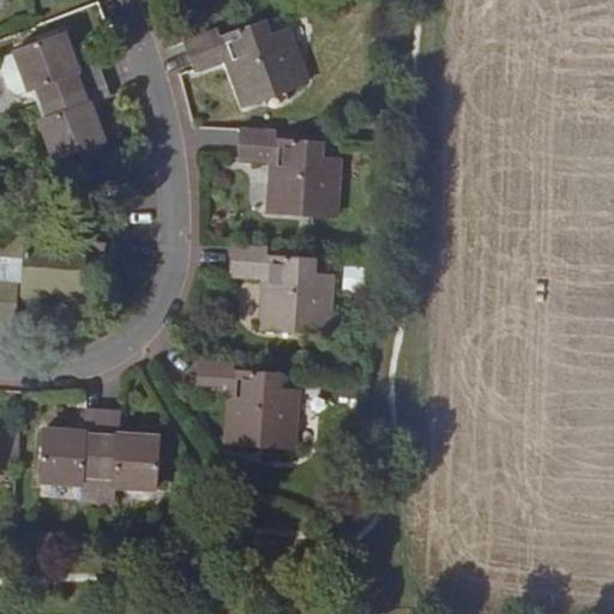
[(217,30),(184,43),(194,72),(226,60),(240,100),(281,85),(283,91),(308,82),(289,29),(262,40),(256,25),(220,38),(217,30)]
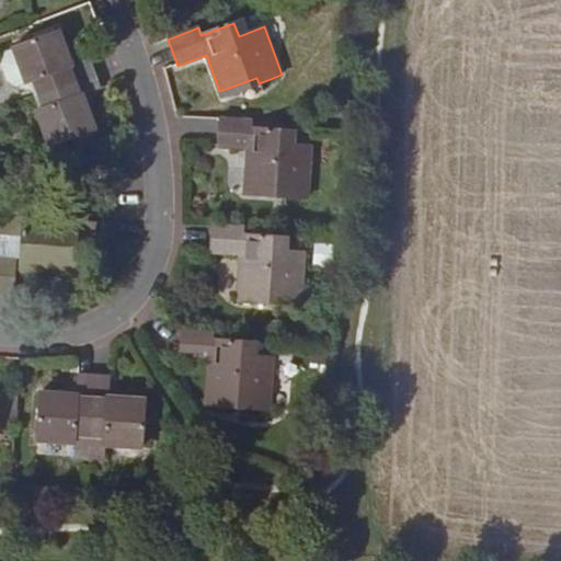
[(60,31),(12,47),(26,84),(32,81),(37,95),(96,73),(91,58),(72,65),(60,31)]
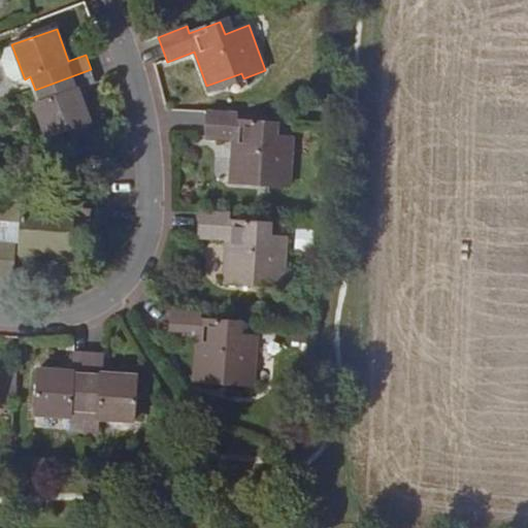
[(96,84),(91,69),(35,90),(40,102),(34,104),(46,138),(91,122),(79,91),(96,84)]
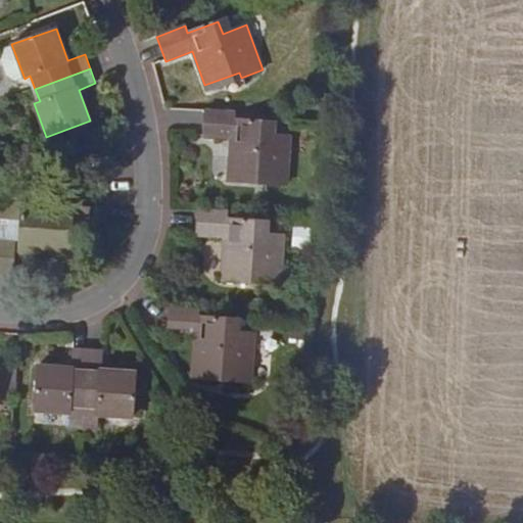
[(239,73),(204,85),(207,91),(241,78),(239,73)]
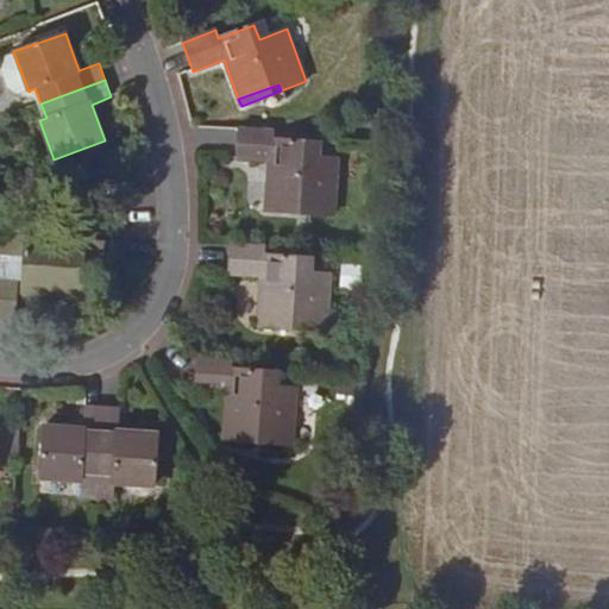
[(272,130),(238,129),(236,158),(269,161),(267,203),(308,206),(308,213),(334,214),(338,159),(309,157),(311,142),(271,139),(272,130)]
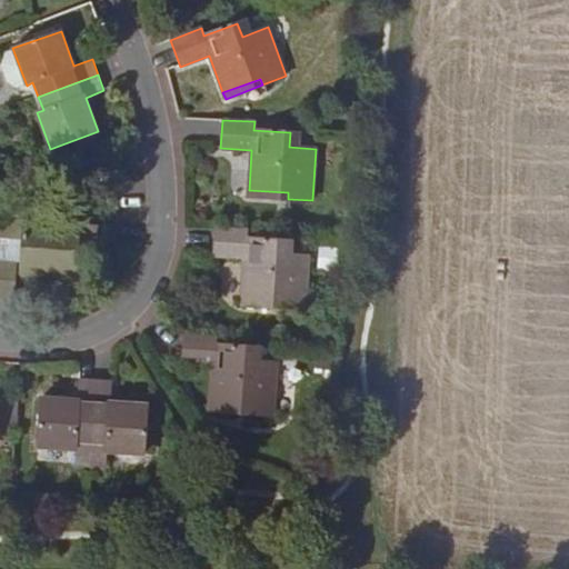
[(288,192),(249,190),(248,197),(288,199),(288,192)]
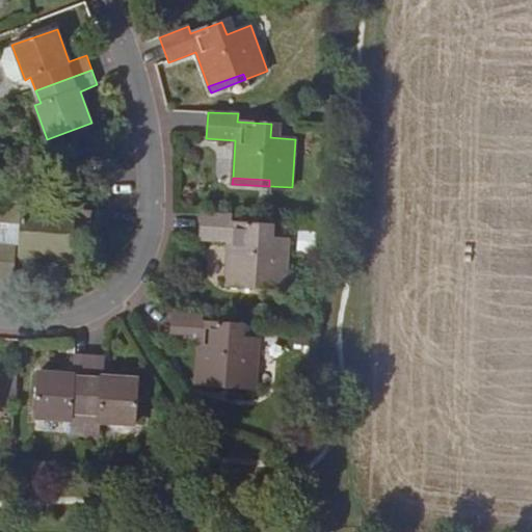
[(22,207),(0,206),(0,220),(21,222),(19,251),(42,253),(42,259),(87,262),(90,212),(75,211),(75,208),(22,205),(22,207)]
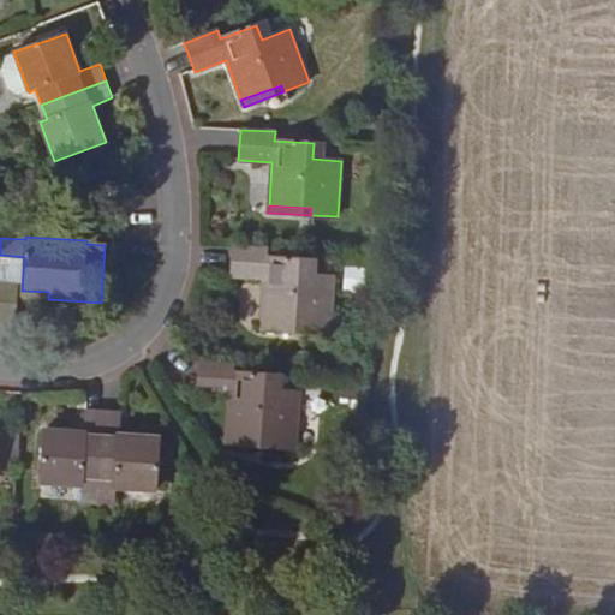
[(267,249),(232,248),(230,278),(263,280),(261,322),(304,324),(304,332),(330,334),(334,278),(304,275),(305,260),(267,257),(267,249)]
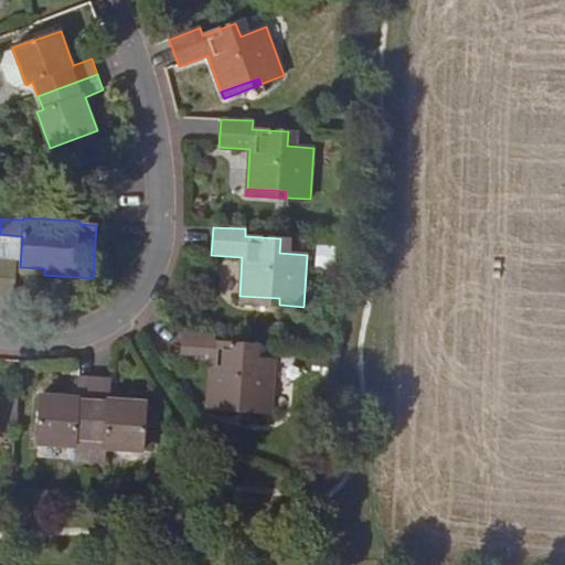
[(17,262),(0,260),(0,296),(14,297),(17,262)]
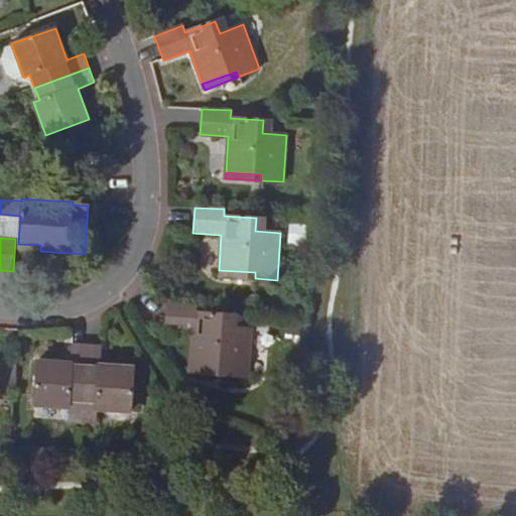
[(196,305),(166,303),(165,330),(192,331),(189,368),(225,369),(225,375),(247,377),(251,329),(228,328),(228,314),(196,312),(196,305)]
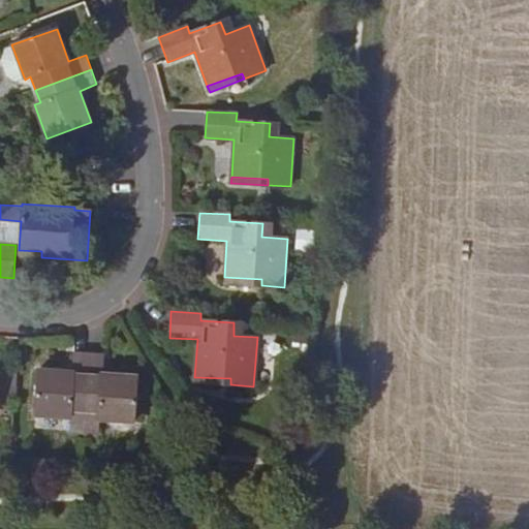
[(88,355),(73,354),(72,372),(38,369),(34,416),(71,418),(71,413),(85,413),(88,355)]
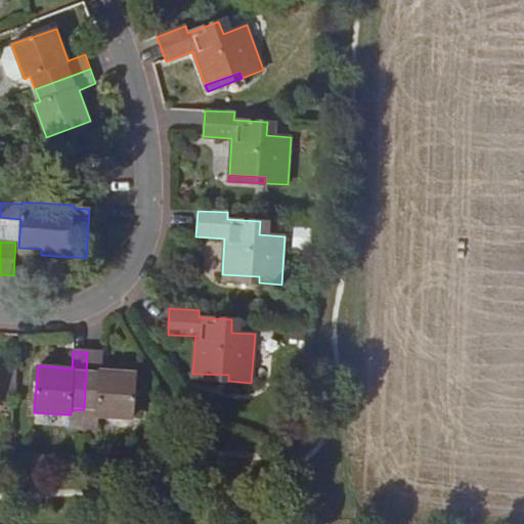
[(102,353),(87,352),(84,409),(82,436),(97,436),(98,417),(133,419),(136,373),(102,369),(102,364),(102,353)]
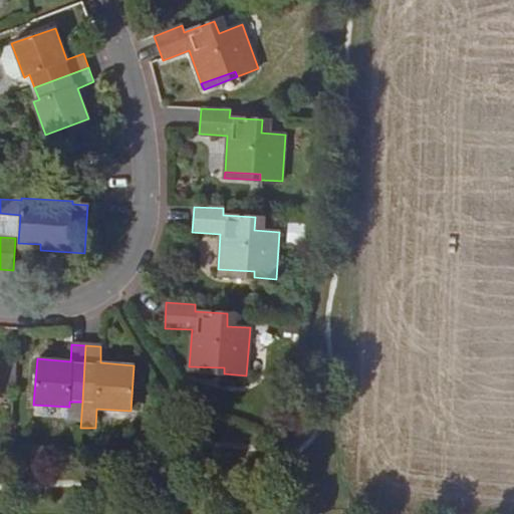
[(134,365),(131,411),(137,412),(140,365),(134,365)]
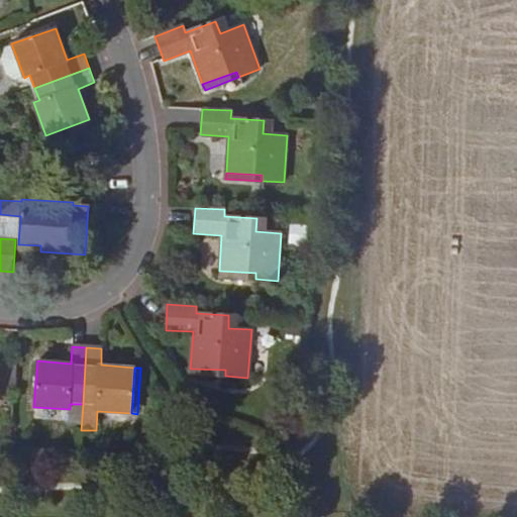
[(0,398),(14,399),(15,378),(0,377),(0,398)]
